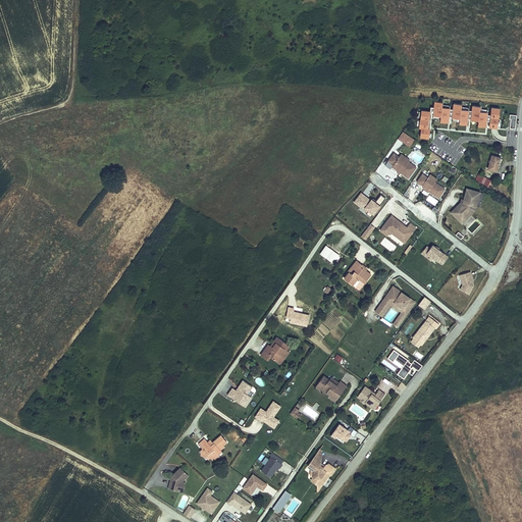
[(450,108),(441,108),(442,105),(442,103),(434,102),(434,108),(433,112),(433,116),(441,117),(440,122),(449,122),(449,116),(450,110),(450,108)]
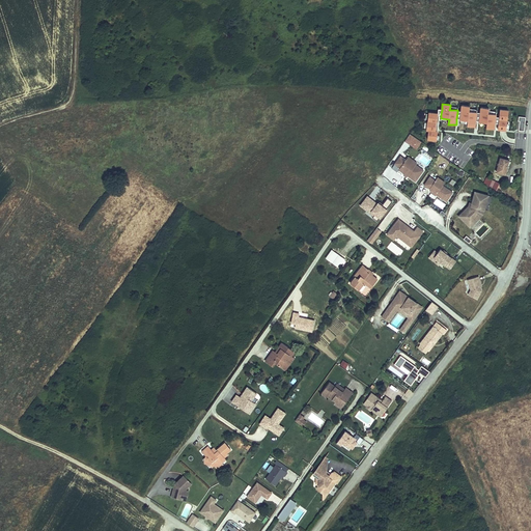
[(476,121),(477,113),(477,112),(469,111),(470,107),(462,106),(460,112),(460,118),(459,120),(468,121),(468,123),(468,126),(475,127),(476,121)]
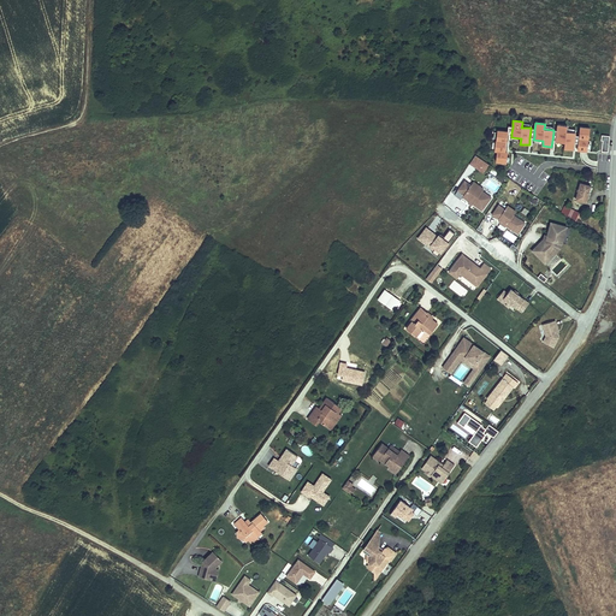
[(574,132),(567,131),(567,129),(567,125),(558,124),(557,132),(556,141),(566,142),(564,149),(574,149),(574,142),(575,136),(575,132),(574,132)]
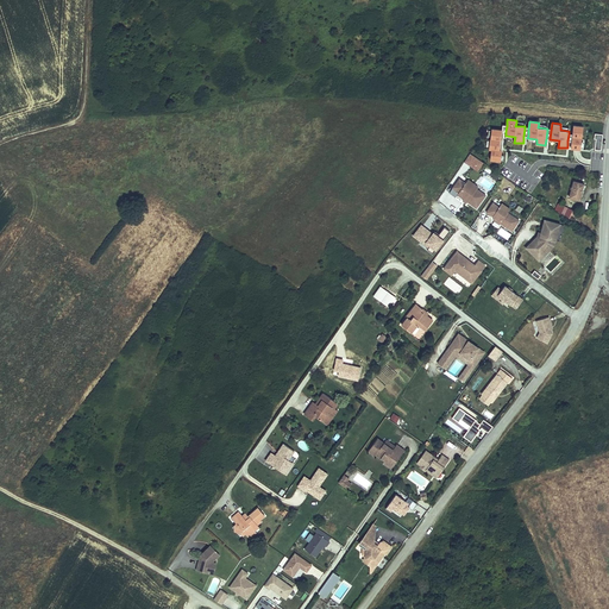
[(582,142),(583,126),(573,125),(572,136),(572,142),(571,148),(582,149),(582,142)]
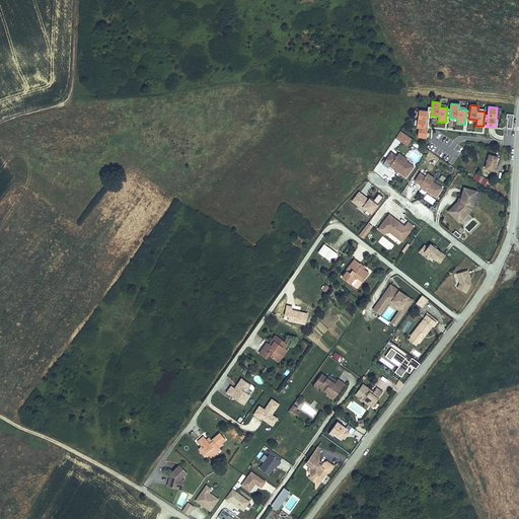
[(428,112),(419,110),(419,112),(419,117),(418,121),(417,126),(417,128),(419,128),(419,137),(421,137),(427,138),(428,133),(428,129),(426,129),(426,125),(427,120),(428,112)]
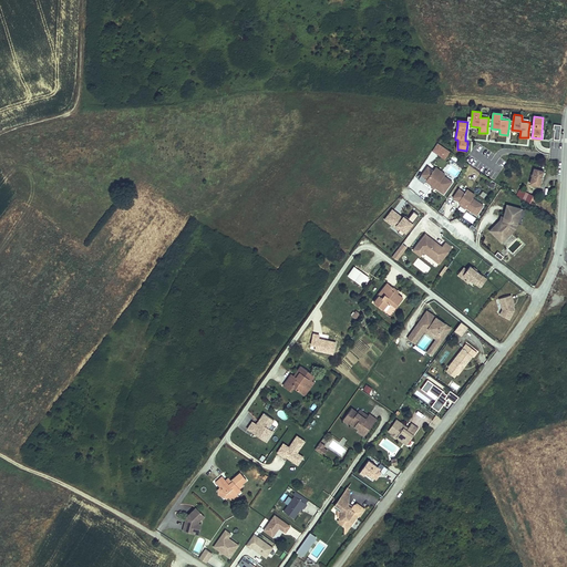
[(547,140),(558,141),(562,124),(549,123),(547,140)]
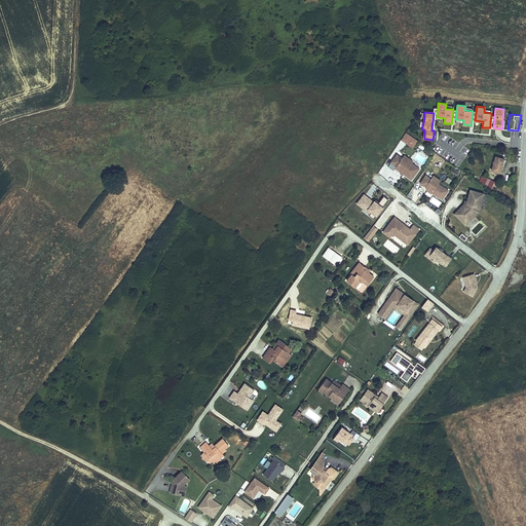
[(405,132),(401,140),(413,147),(417,139),(405,132)]
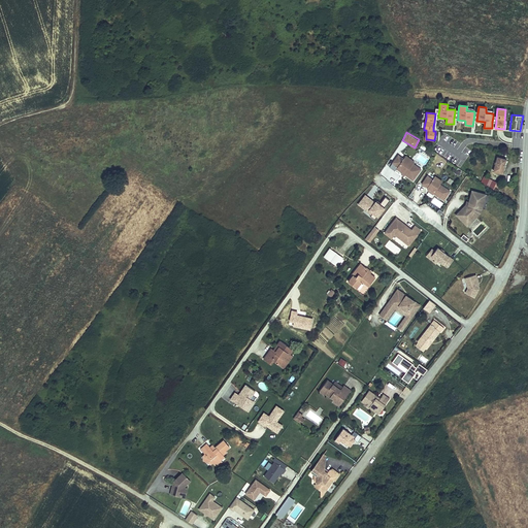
[(398,155),(390,167),(395,171),(397,168),(402,172),(405,171),(406,172),(405,174),(414,180),(422,169),(414,163),(413,165),(404,159),(398,155)]
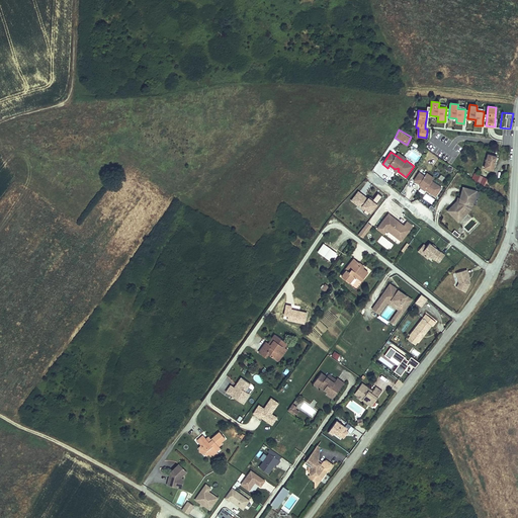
[(397,156),(405,162),(406,160),(407,159),(399,153),(397,156)]
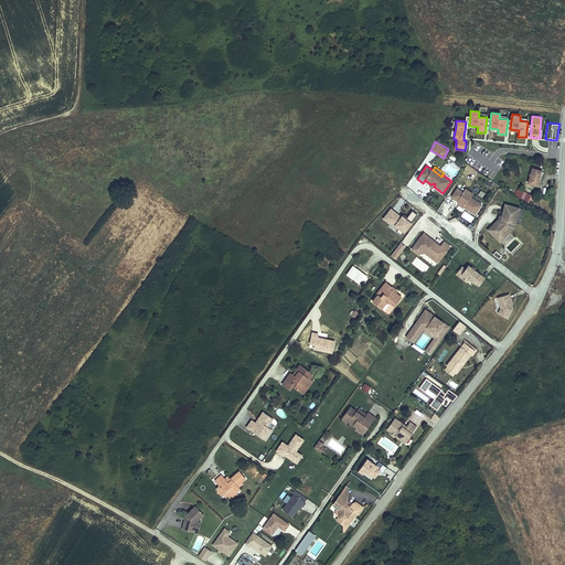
[(537,184),(541,170),(533,168),(529,182),(537,184)]
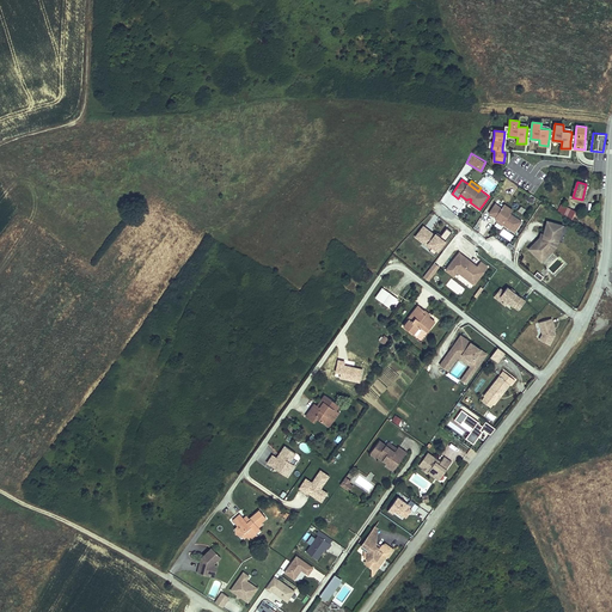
[(503,224),(515,232),(522,221),(510,213),(502,208),(496,203),(489,213),(494,216),(496,215),(497,221),(502,225),(503,224)]
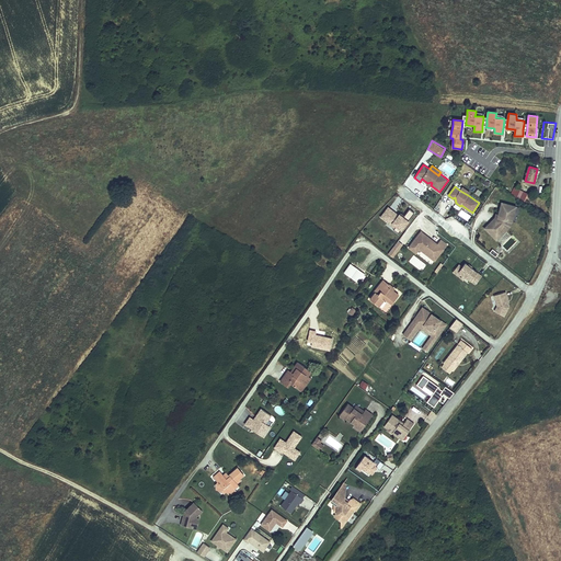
[(519,197),(524,191),(517,187),(513,194),(519,197)]
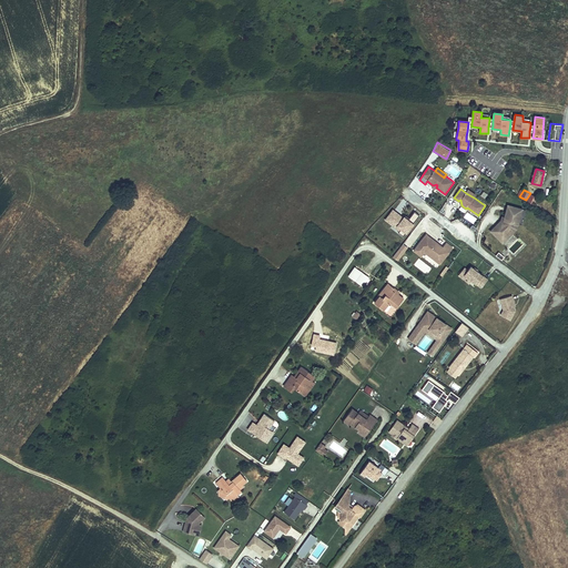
[(501,220),(492,231),(497,236),(500,233),(505,237),(513,230),(513,229),(514,227),(515,223),(519,224),(523,209),(508,204),(504,220),(503,221),(501,220)]
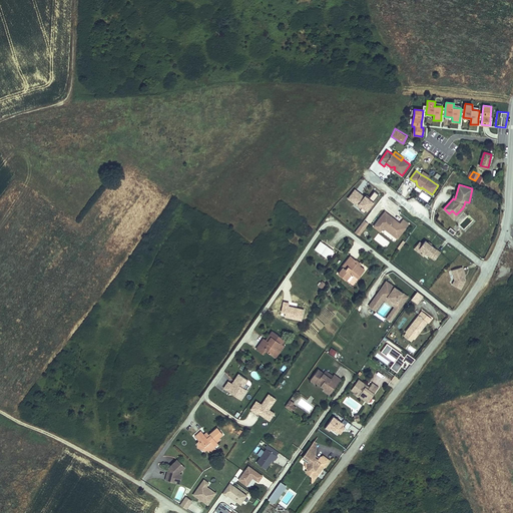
[(379,194),(375,191),(370,197),(369,198),(366,196),(365,197),(355,190),(349,198),(355,203),(356,201),(363,206),(361,208),(360,210),(365,213),(379,194)]
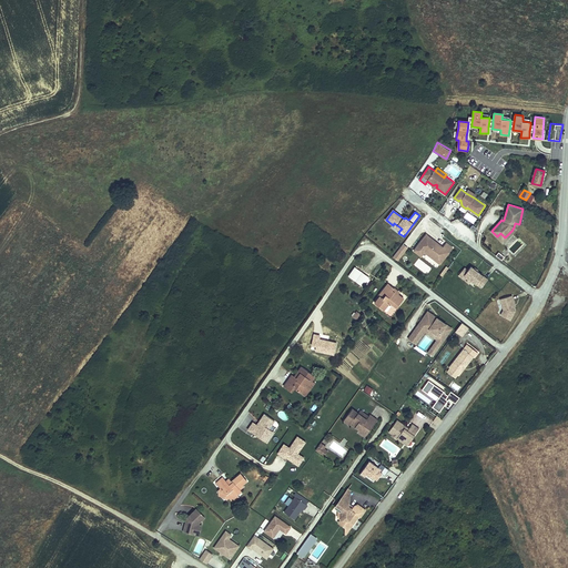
[(500,233),(497,236),(504,243),(517,229),(519,224),(515,223),(514,227),(513,229),(513,230),(505,237),(500,233)]
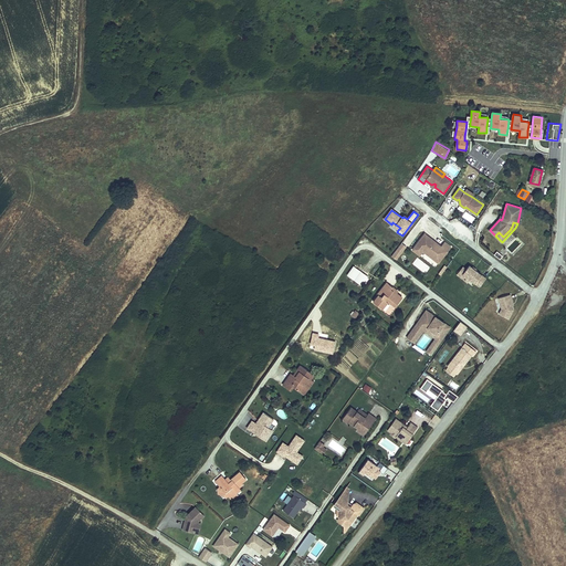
[(412,250),(420,255),(423,251),(429,250),(432,253),(433,259),(439,263),(451,247),(446,242),(441,248),(439,247),(440,245),(425,233),(412,250)]
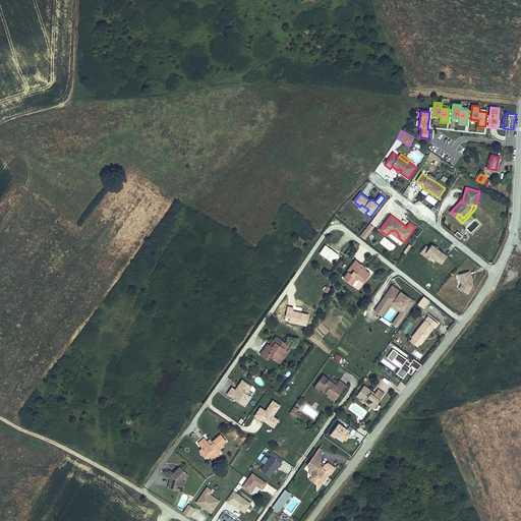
[(364,239),(373,227),(369,224),(360,236),(364,239)]
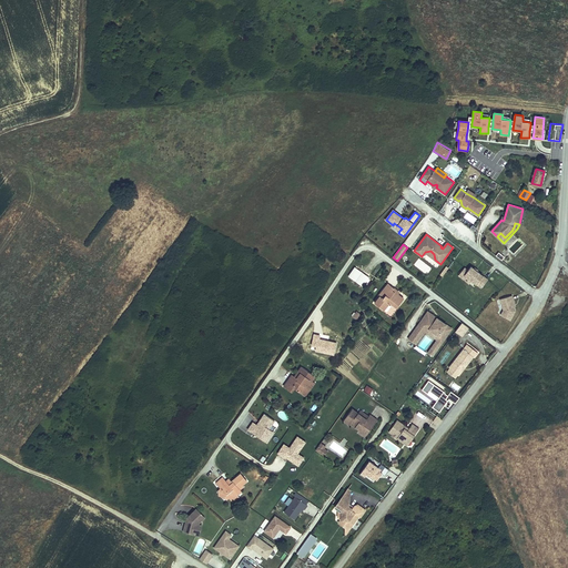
[(419,261),(416,265),(424,271),(427,266),(419,261)]
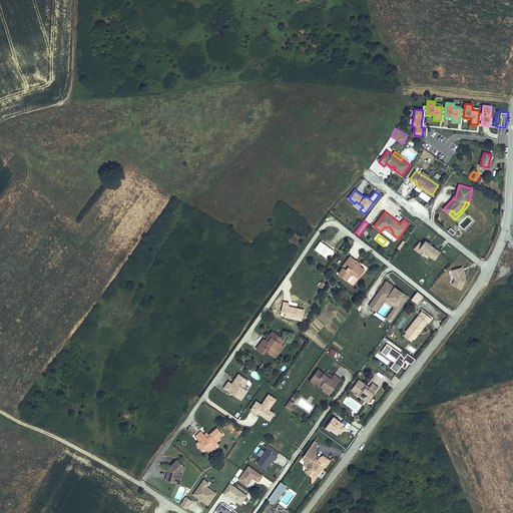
[(328,259),(334,249),(320,240),(314,248),(328,259)]
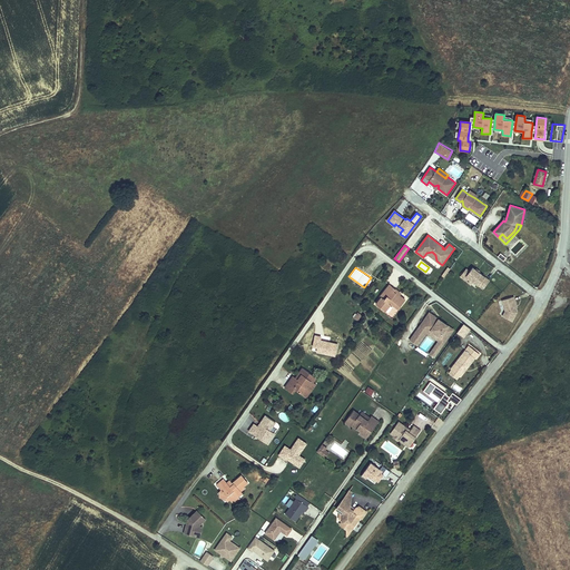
[(477,269),(473,267),(470,272),(467,275),(474,281),(483,288),(490,281),(480,272),(479,272),(477,269)]
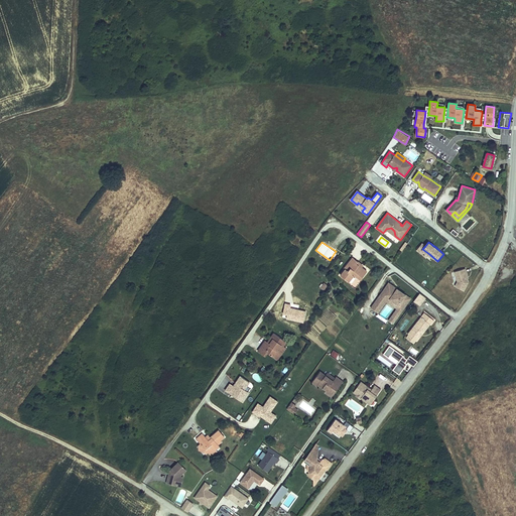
[(422,249),(425,246),(423,243),(417,250),(426,257),(429,254),(422,249)]
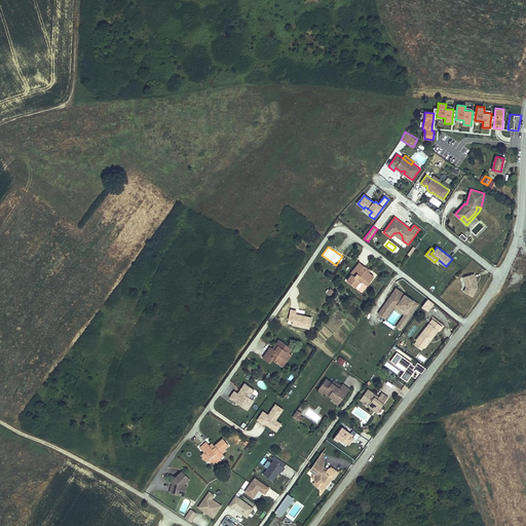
[(374,276),(369,272),(364,268),(365,267),(365,266),(360,262),(351,273),(352,274),(347,280),(355,287),(361,280),(360,279),(361,278),(367,283),(368,285),(374,276)]
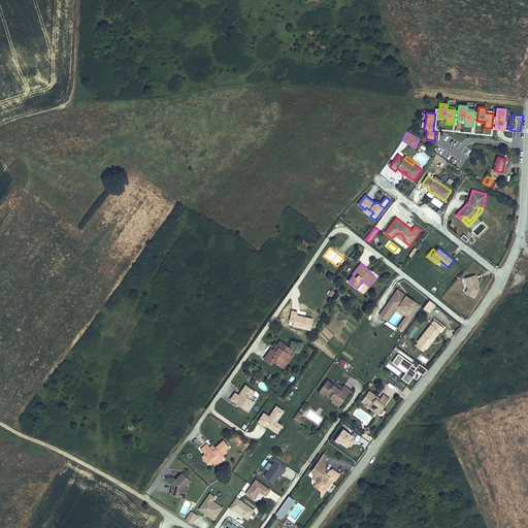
[(476,275),(465,277),(468,288),(466,293),(474,298),(479,290),(477,286),(476,279),(477,279),(476,275)]
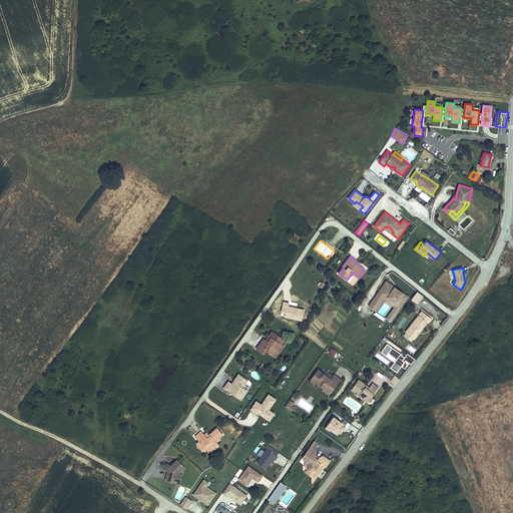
[(322,289),(326,284),(322,280),(318,285),(322,289)]
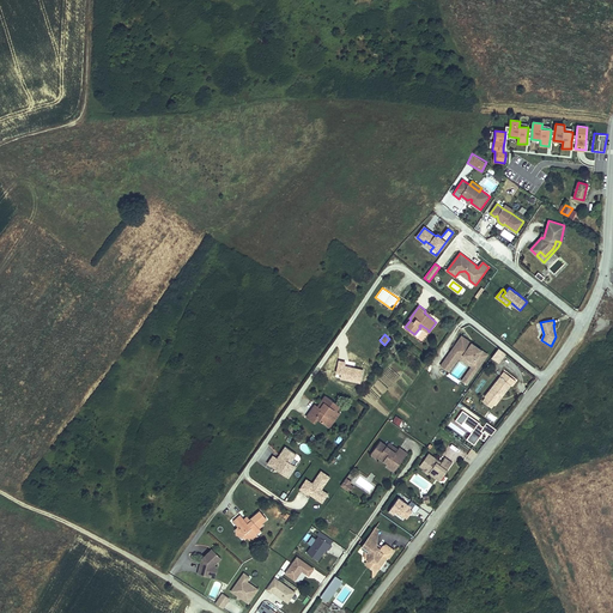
[(461,337),(450,351),(455,354),(456,354),(459,351),(474,363),(465,375),(469,378),(487,354),(471,343),(471,344),(467,343),(468,341),(461,337)]
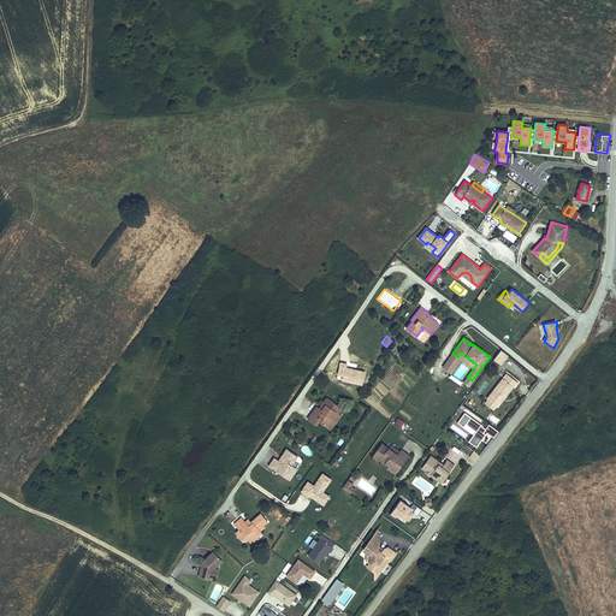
[(493,360),(501,365),(508,355),(501,349),(493,360)]
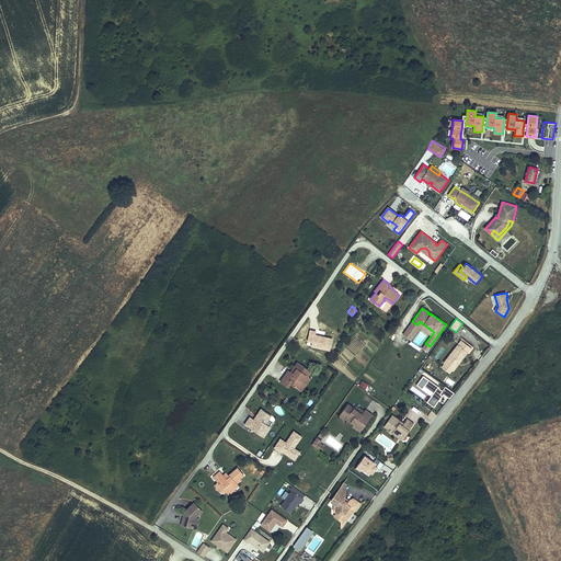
[(412,321),(403,334),(410,340),(420,327),(418,324),(416,324),(412,321)]
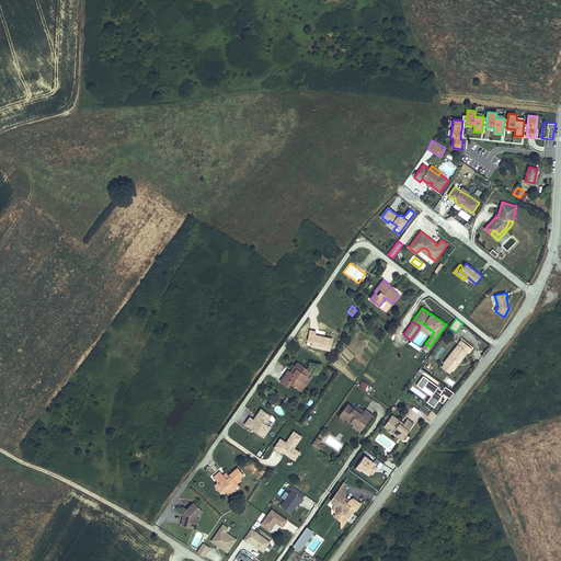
[(312,346),(330,351),(333,339),(316,334),(317,331),(311,330),(308,341),(313,342),(312,346)]
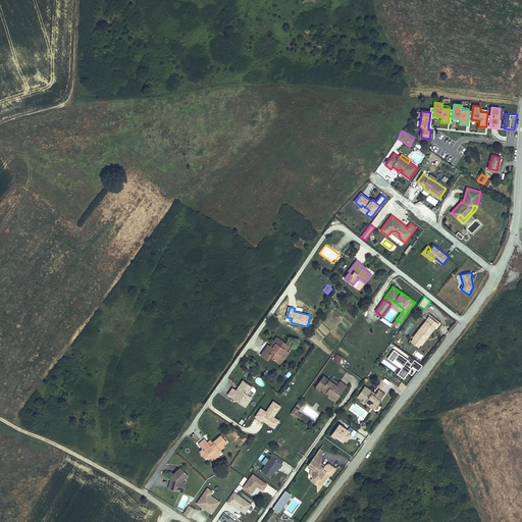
[(429,316),(414,338),(415,338),(422,344),(423,345),(435,327),(436,328),(439,323),(429,316)]
